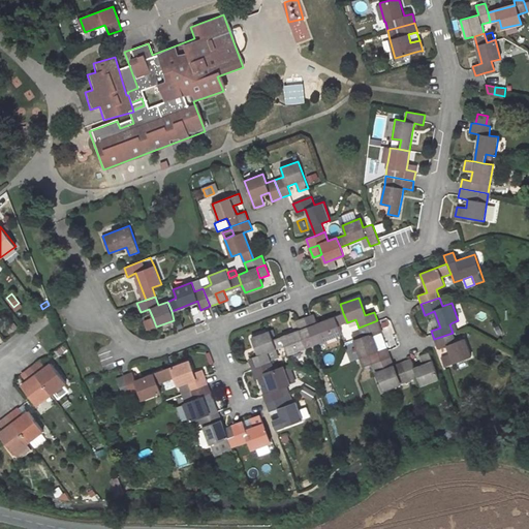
[(195,322),(206,320),(203,311),(196,312),(195,308),(192,309),(195,322)]
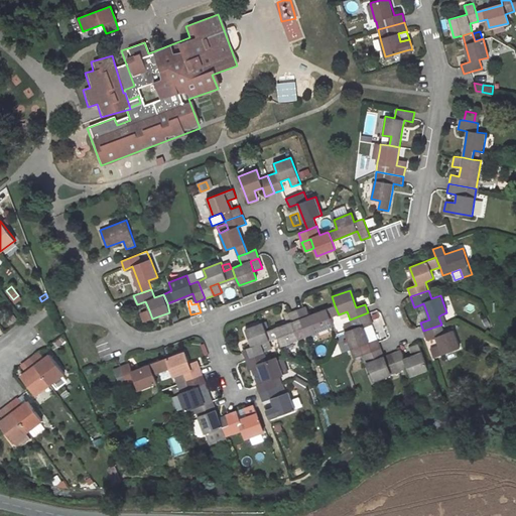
[(306,306),(297,309),(306,335),(315,332),(315,333),(333,326),(330,317),(339,314),(335,305),(309,314),(306,306)]
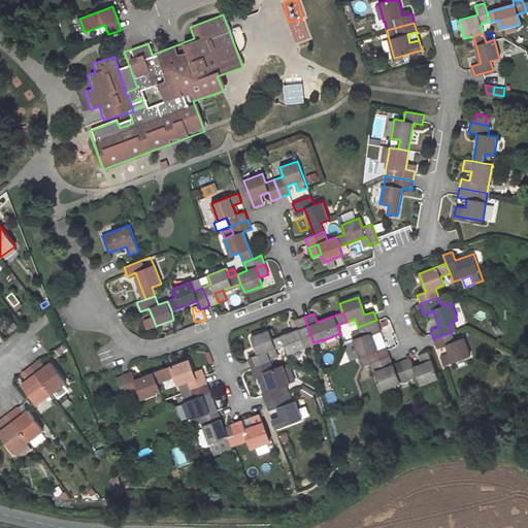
[(298,329),(272,338),(275,348),(285,344),(288,354),(306,347),(305,345),(314,342),(304,317),(295,320),(296,321),(297,326),(298,329)]
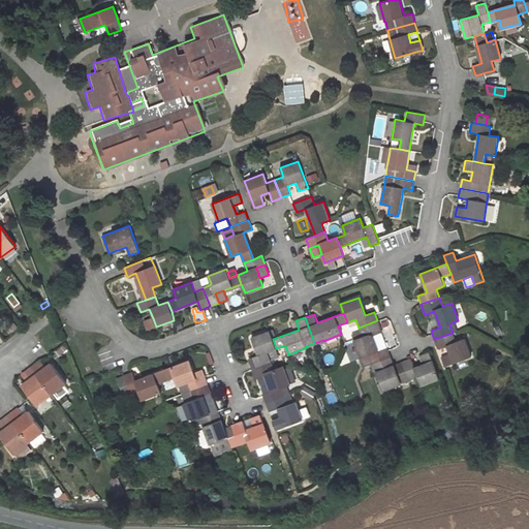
[(156,327),(153,318),(145,321),(148,330),(156,327)]
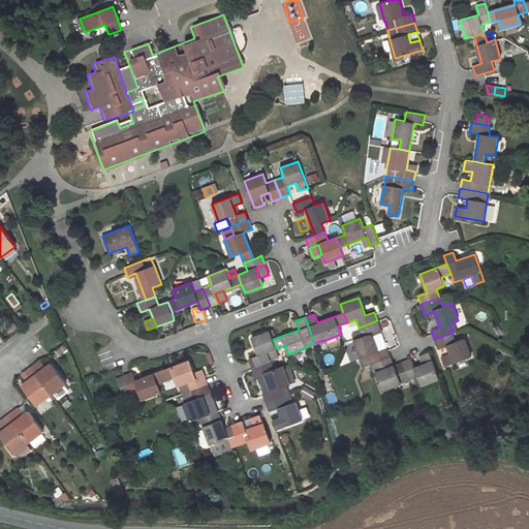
[(362,336),(353,340),(364,367),(372,363),(382,360),(391,356),(387,347),(378,350),(373,335),(381,332),(377,320),(359,328),(361,331),(362,336)]
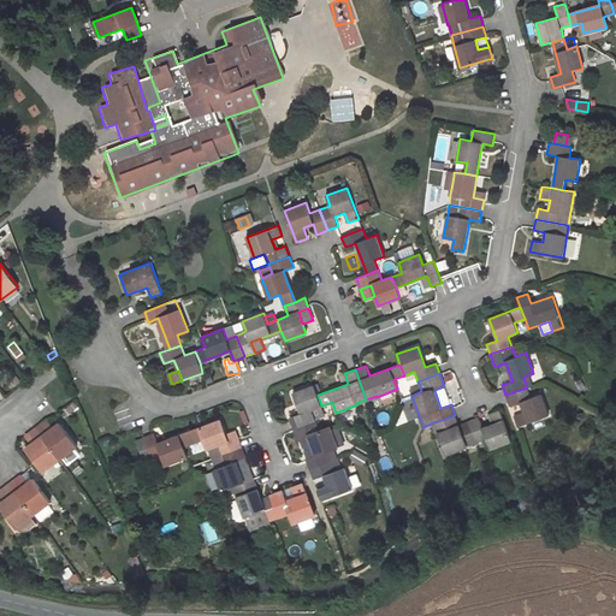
[(12,388),(19,381),(16,377),(7,381),(12,388)]
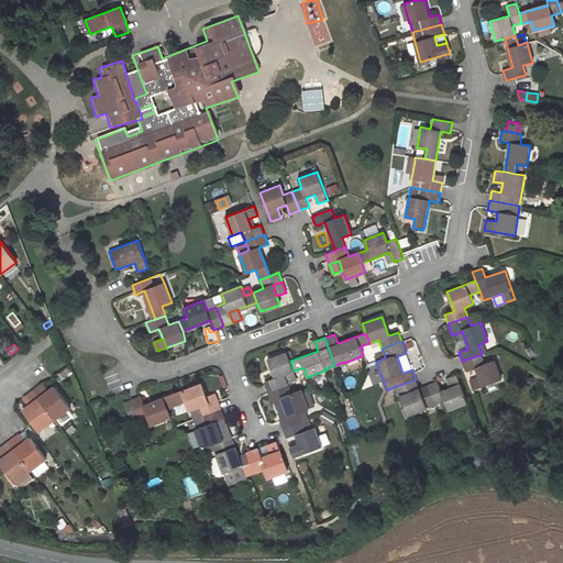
[(287,352),(267,360),(274,378),(265,382),(269,392),(288,384),(285,375),(294,371),(290,361),(287,352)]
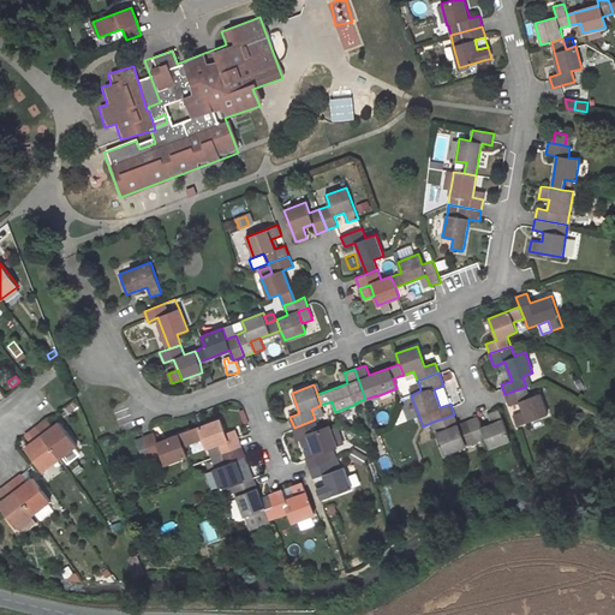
[(419,384),(408,389),(411,395),(421,390),(419,384)]
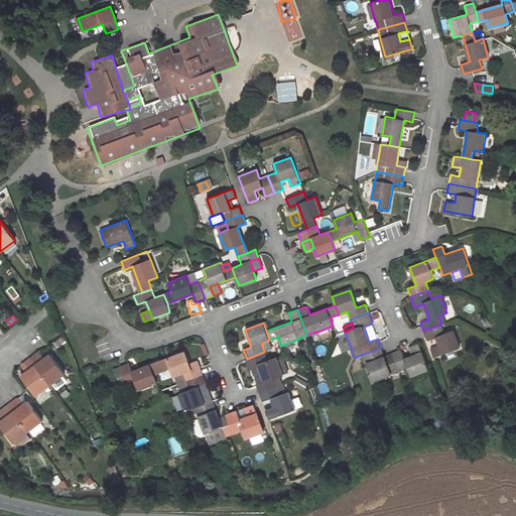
[(372,324),(364,327),(369,342),(378,339),(372,324)]
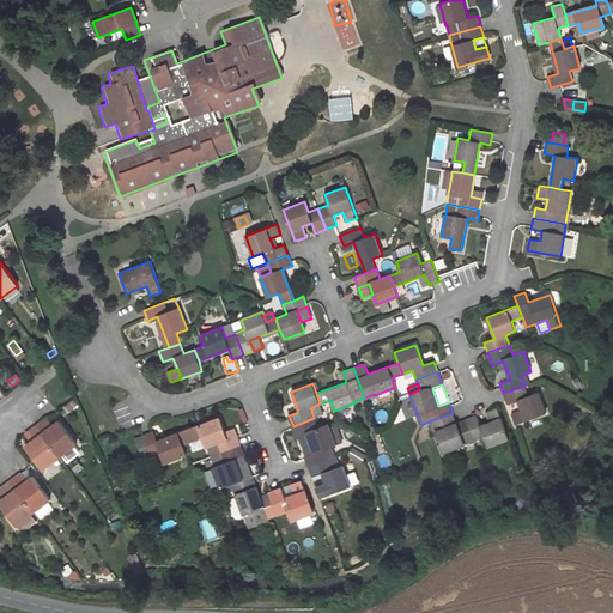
[(521,410),(511,413),(515,424),(546,413),(539,392),(528,395),(525,386),(503,393),(508,404),(517,400),(521,410)]
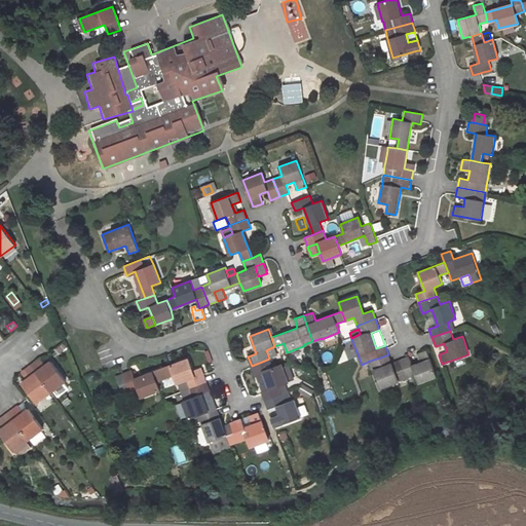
[(63,343),(57,347),(61,352),(67,348),(63,343)]
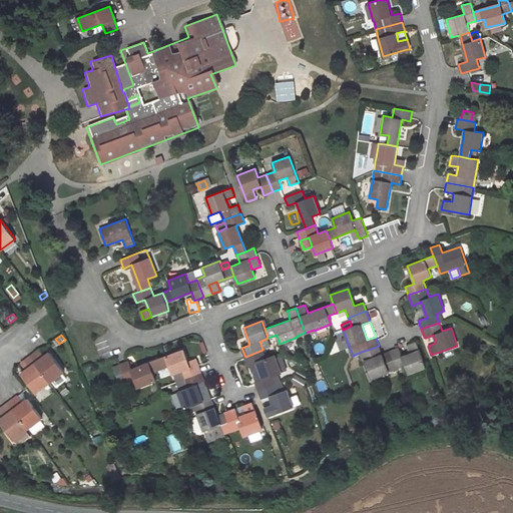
[(399,348),(390,351),(397,369),(405,366),(408,374),(426,368),(416,341),(407,345),(410,353),(402,356),(399,348)]
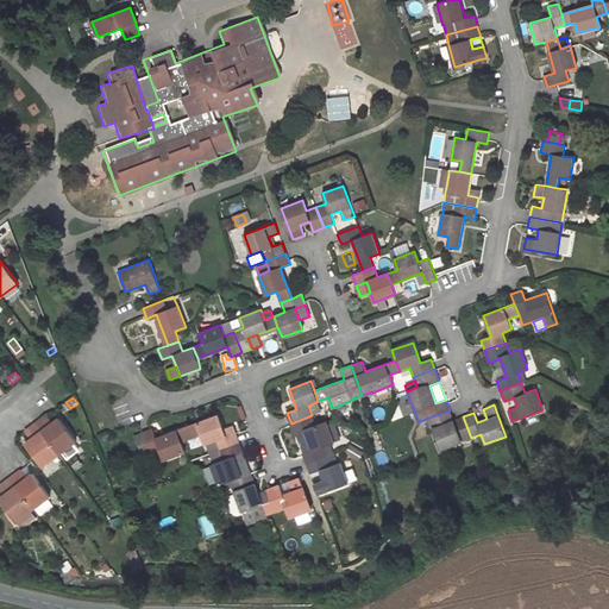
[(450,410),(440,414),(444,425),(453,420),(450,410)]
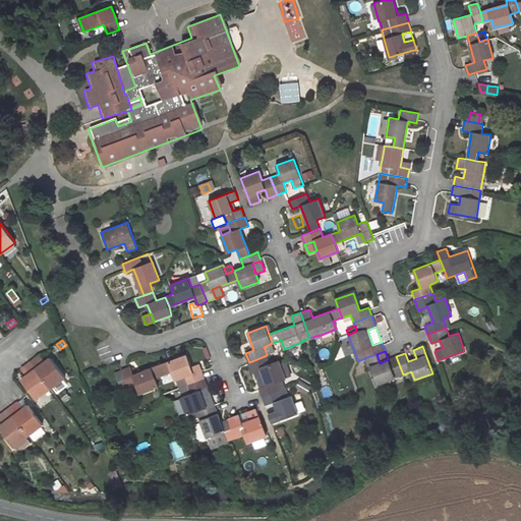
[(40,354),(37,356),(42,363),(45,361),(40,354)]
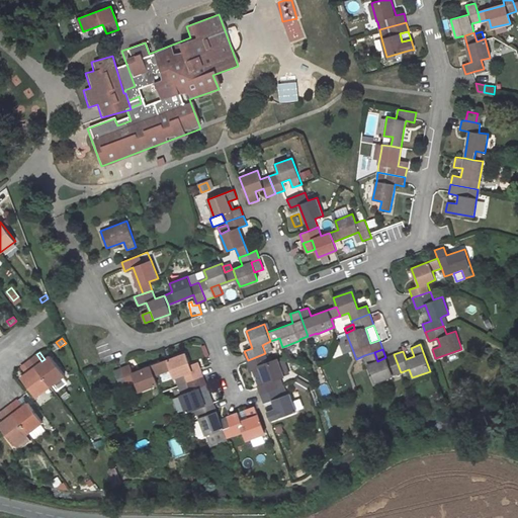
[(374,352),(364,355),(374,382),(401,372),(394,354),(385,357),(377,361),(374,352)]
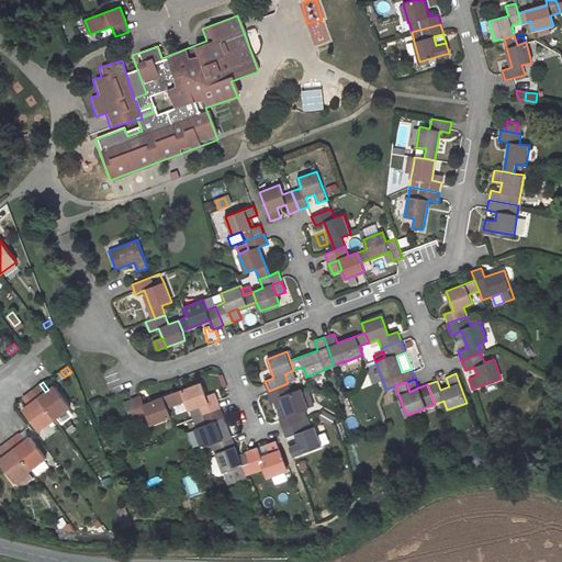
[(205,396),(201,383),(182,390),(172,394),(177,404),(186,401),(189,409),(191,408),(199,406),(202,415),(221,407),(217,398),(208,402),(205,396)]
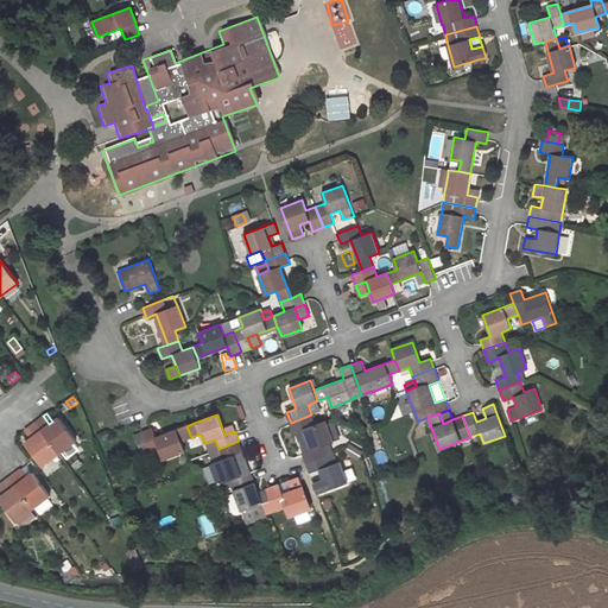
[(311,415),(291,423),(296,435),(297,435),(305,431),(312,449),(303,453),(302,453),(305,463),(327,455),(323,445),(329,443),(333,442),(327,424),(325,420),(315,424),(311,415)]
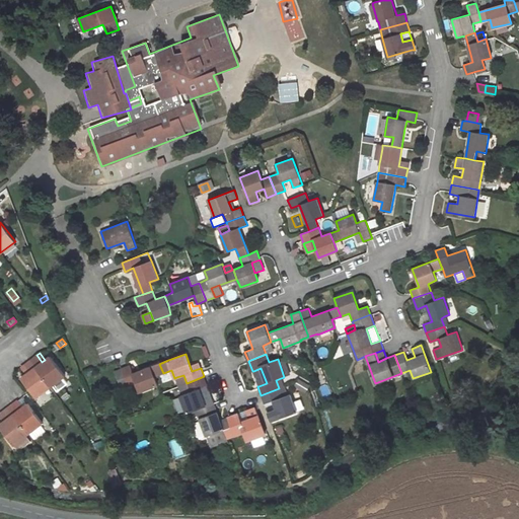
[(26,373),(21,378),(35,397),(52,385),(57,392),(68,383),(63,377),(65,375),(51,356),(45,360),(42,362),(36,355),(24,365),(29,371),(26,373)]
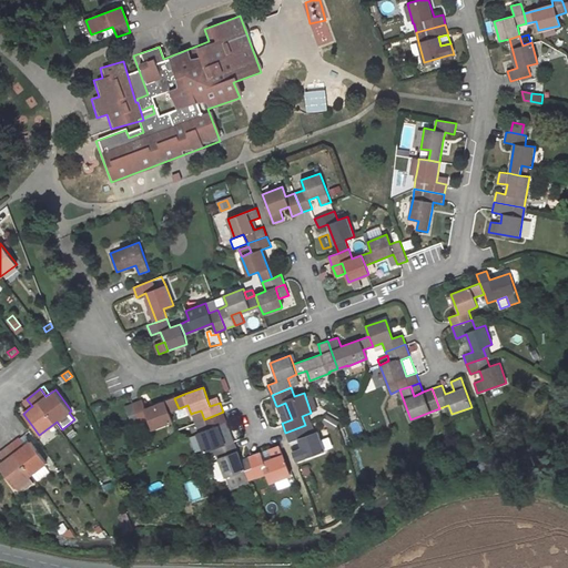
[(311,394),(305,396),(311,413),(317,411),(311,394)]
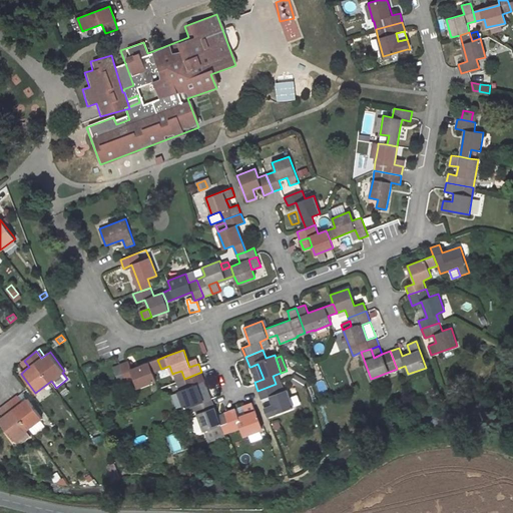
[(189,367),(198,364),(196,359),(187,362),(189,367)]
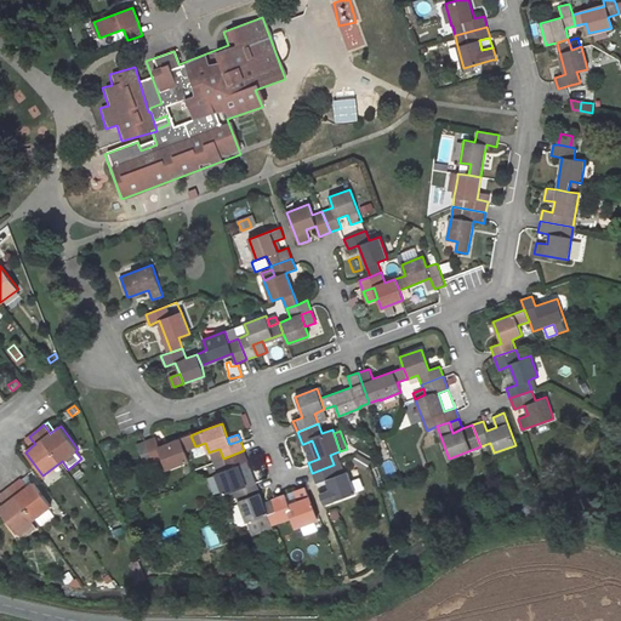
[(195,446),(191,436),(160,446),(155,437),(144,440),(146,442),(152,460),(153,462),(164,459),(166,466),(167,468),(188,461),(184,450),(195,446)]
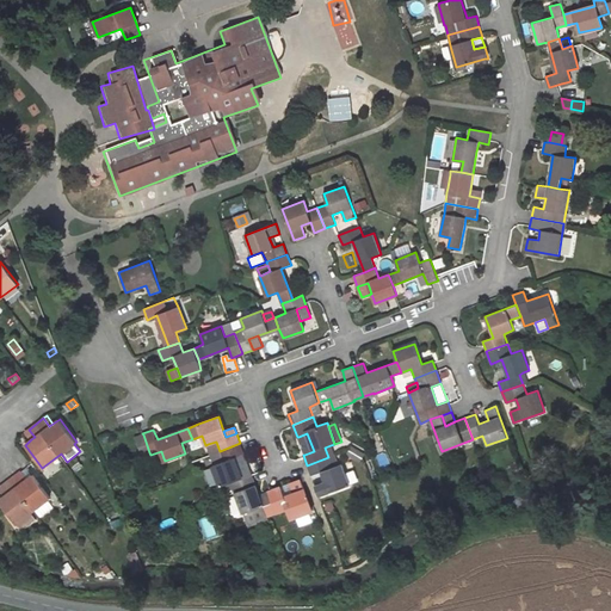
[(307,433),(298,437),(304,455),(314,451),(307,433)]
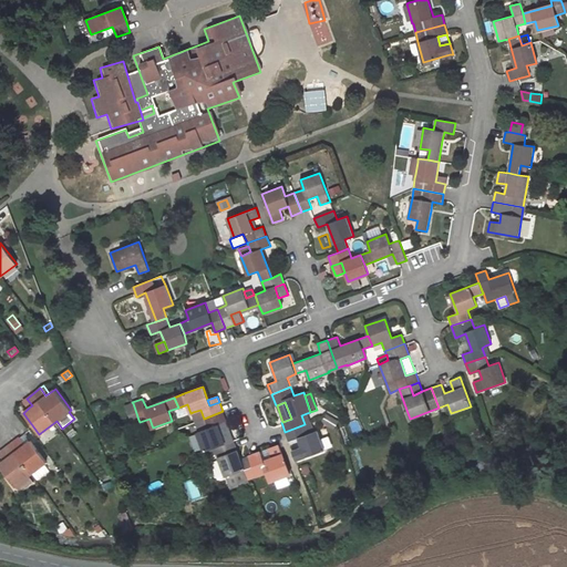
[(138,420),(133,403),(125,405),(132,422),(138,420)]
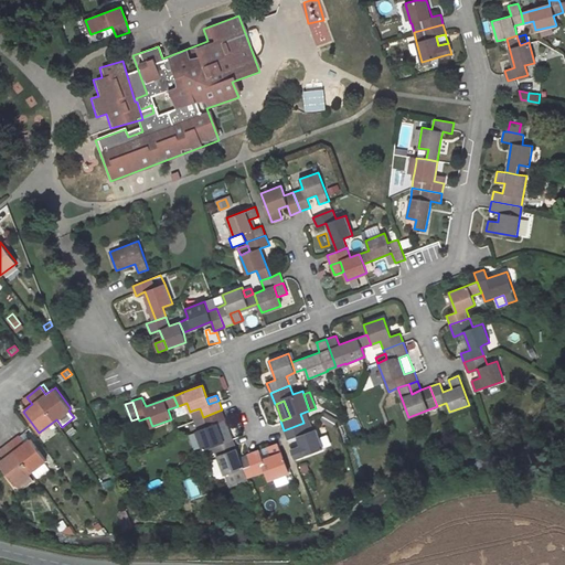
[(203,417),(200,408),(192,411),(196,419),(203,417)]
